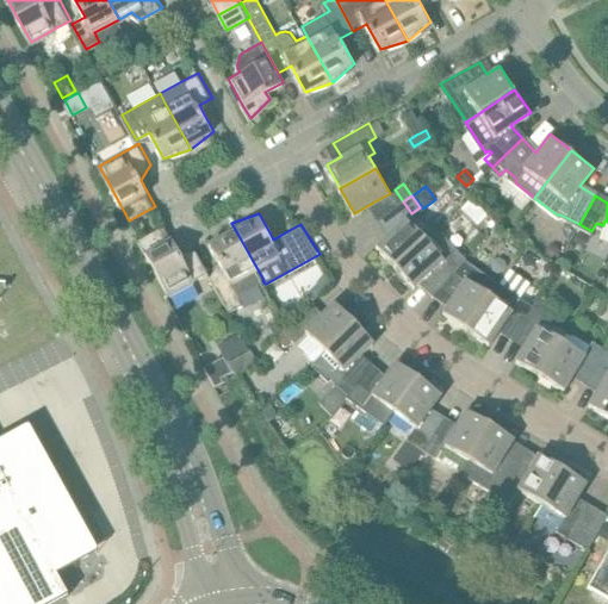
[(377,244),(396,265),(426,237),(407,217),(377,244)]
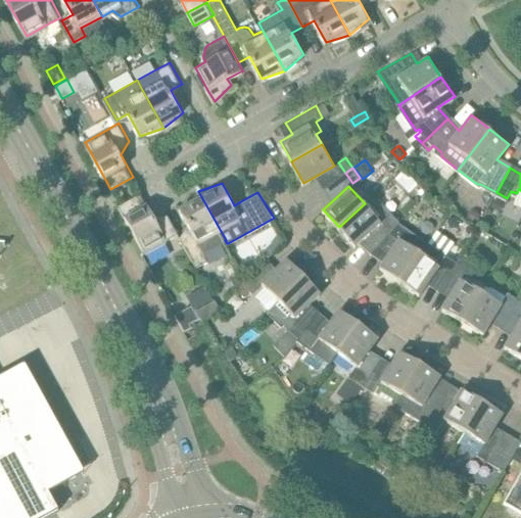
[(198,191),(179,206),(191,229),(180,235),(192,256),(197,266),(208,260),(204,251),(225,240),(226,240),(221,231),(198,191)]
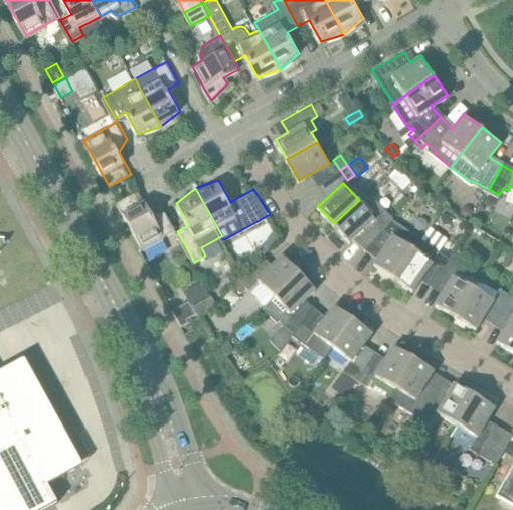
[(139,189),(117,200),(143,246),(164,234),(176,228),(166,210),(151,210),(139,189)]
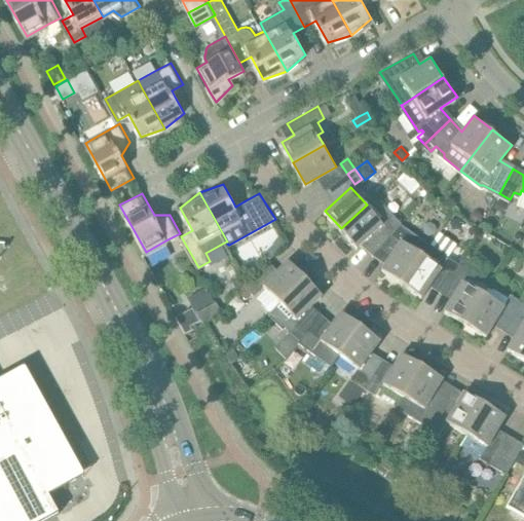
[(365,238),(375,249),(397,227),(401,221),(402,220),(393,212),(377,195),(367,205),(341,228),(358,246),(365,238)]
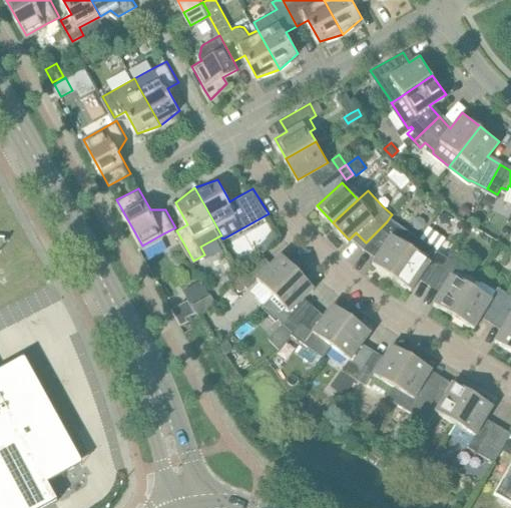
[(495,195),(487,192),(483,200),(491,204),(495,195)]
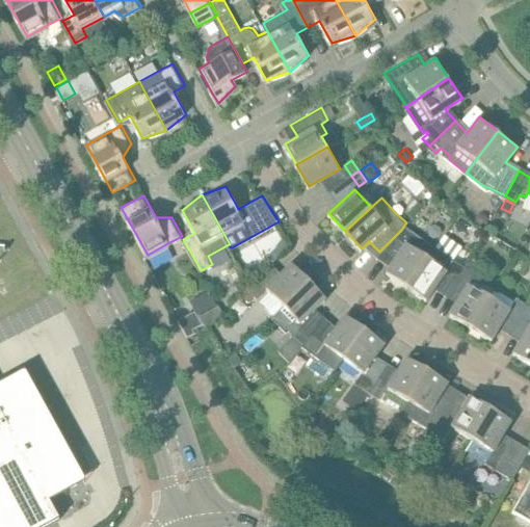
[(405,224),(401,230),(379,252),(394,261),(387,271),(407,285),(427,256),(434,243),(405,224)]
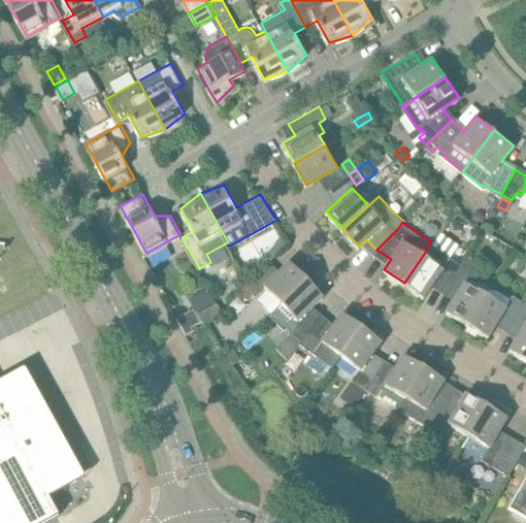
[(424,254),(404,283),(424,296),(436,279),(448,285),(462,262),(451,256),(432,243),(431,243),(424,254)]
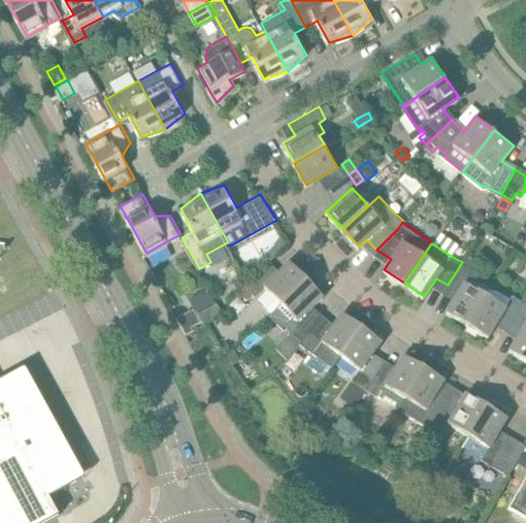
[(259,297),(272,311),(307,276),(291,260),(265,285),(268,288),(259,297)]
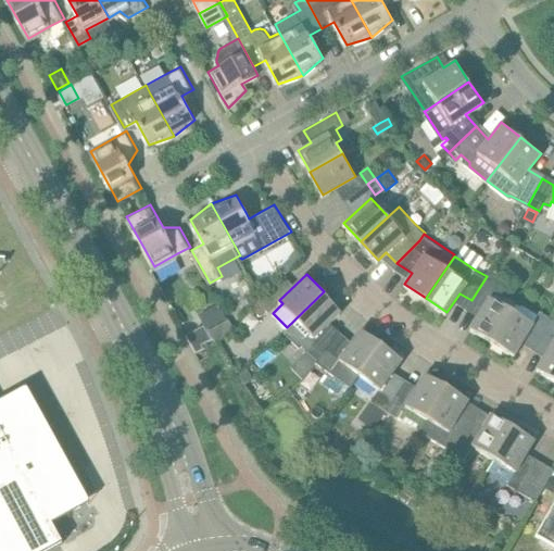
[(483,308),(471,327),(493,340),(512,309),(518,299),(496,286),(499,284),(488,277),(487,276),(471,300),(483,308)]
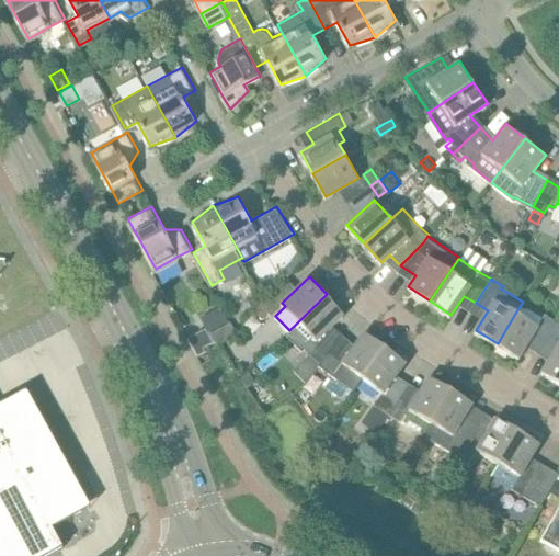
[(303,349),(316,337),(318,339),(344,313),(327,294),(289,330),(287,332),(303,349)]
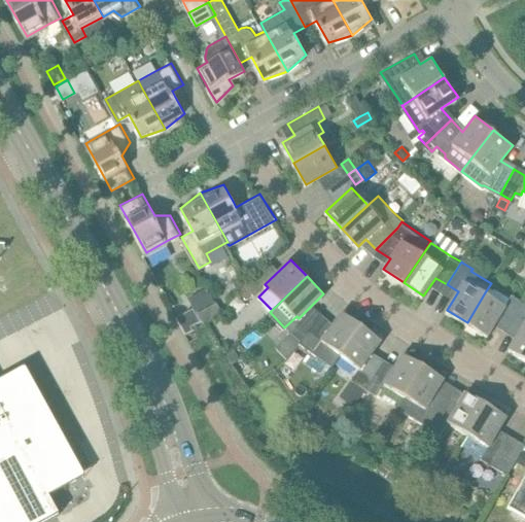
[(252,278),(246,284),(255,293),(261,287),(252,278)]
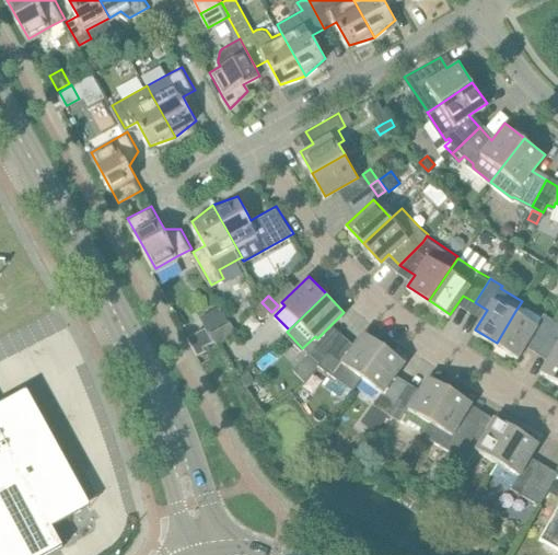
[(530,338),(541,345),(557,319),(545,312),(537,324),(515,311),(497,343),(519,356),(530,338)]
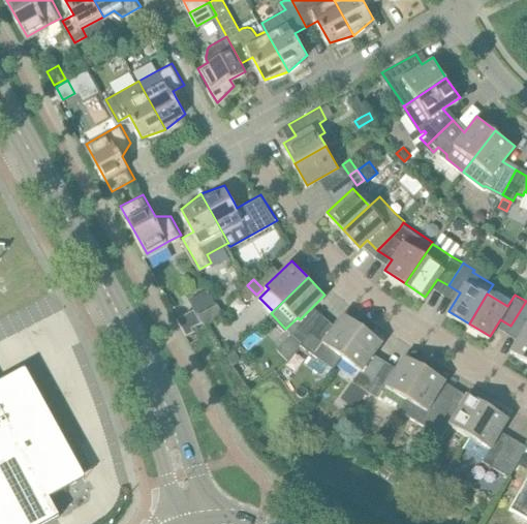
[(526,301),(510,326),(522,333),(512,349),(526,359),(526,301)]
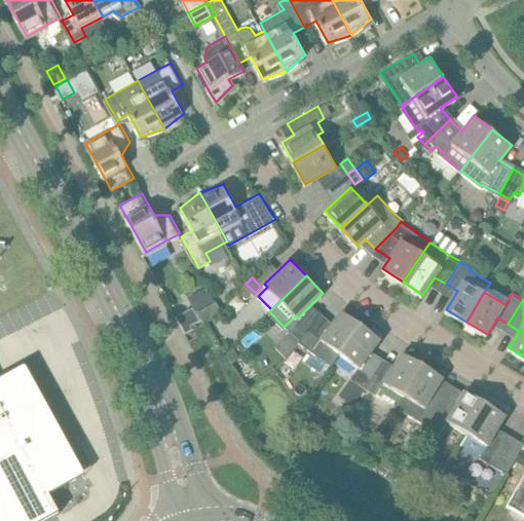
[(194,304),(177,314),(186,331),(194,327),(192,324),(201,319),(194,304)]
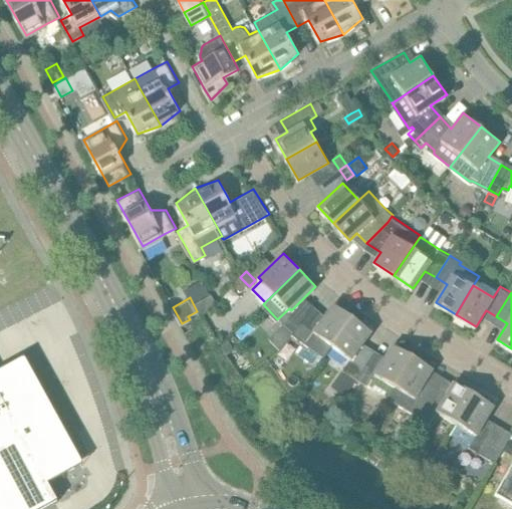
[(293,330),(292,332),(306,342),(324,355),(333,344),(353,316),(334,303),(326,314),(322,318),(311,310),(299,324),(293,330)]
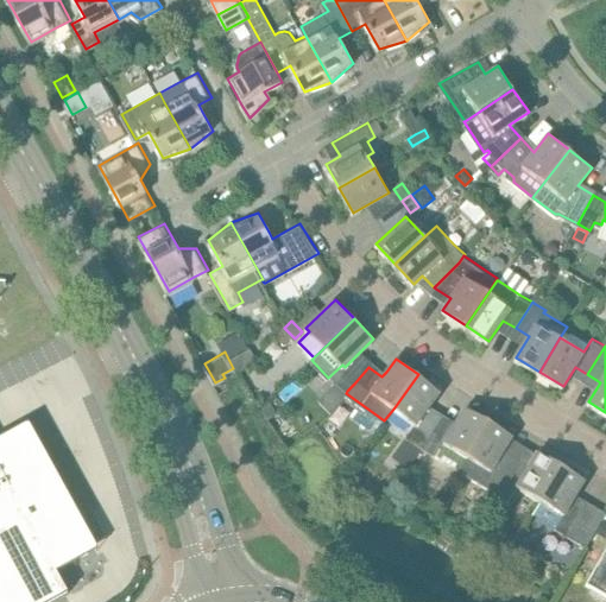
[(343,374),(336,381),(347,391),(354,384),(343,374)]
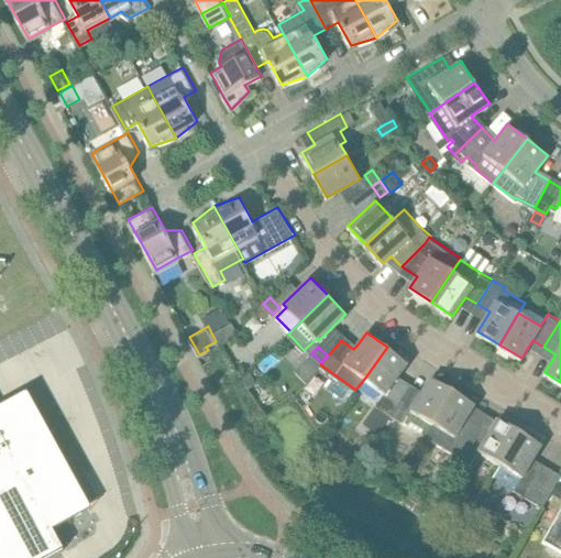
[(387,347),(365,378),(385,393),(408,362),(387,347)]
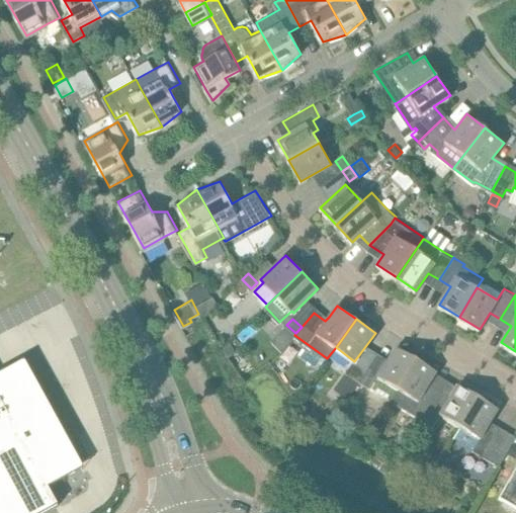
[(360,379),(392,400),(417,358),(397,346),(384,366),(372,359),(364,373),(364,372),(360,379)]
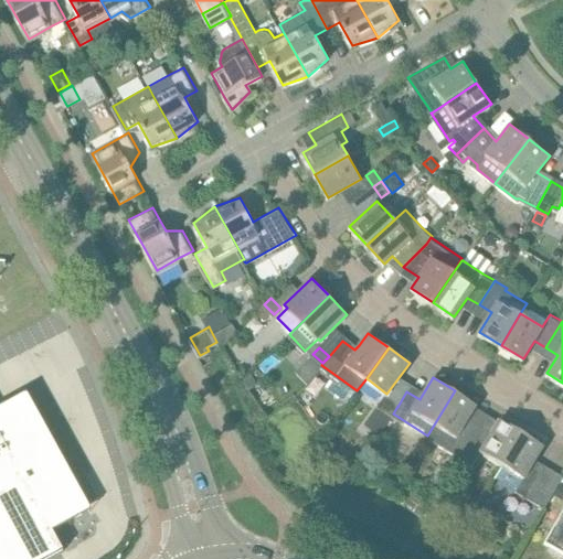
[(454,451),(461,455),(480,425),(468,417),(477,404),(455,390),(427,436),(454,451)]
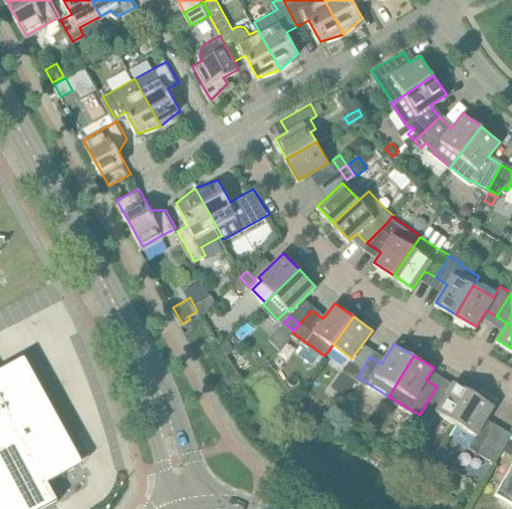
[(0,393),(37,463),(44,459),(56,453),(63,464),(66,467),(71,467),(75,465),(78,461),(78,456),(24,357),(0,370),(0,393)]
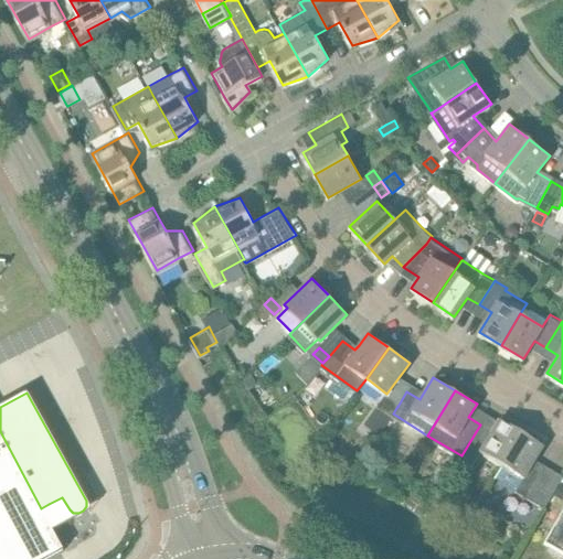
[(393,414),(397,406),(385,399),(381,407),(393,414)]
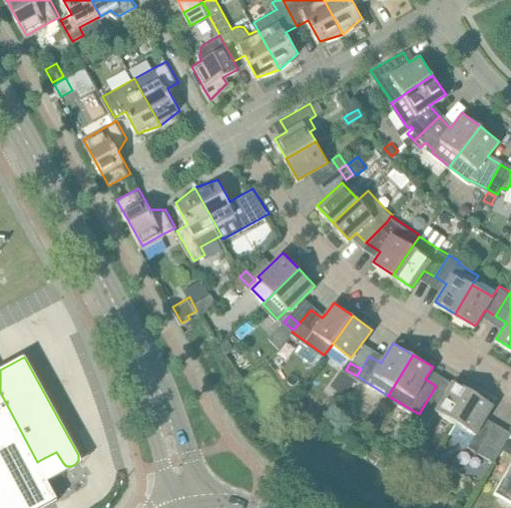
[(436,409),(456,421),(474,392),(454,380),(447,392),(436,386),(419,414),(430,421),(436,409)]
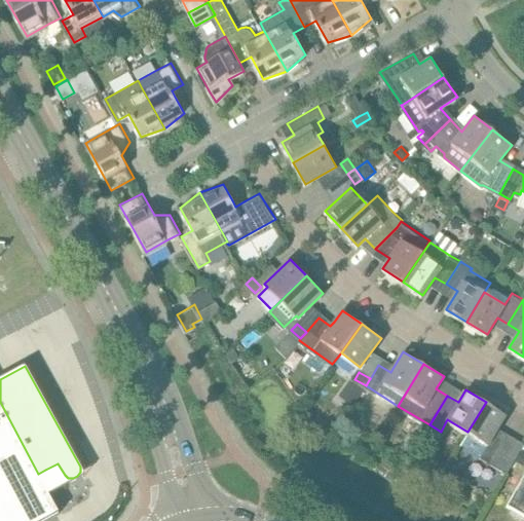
[(0,520),(37,520),(58,510),(50,496),(38,474),(0,402),(0,520)]
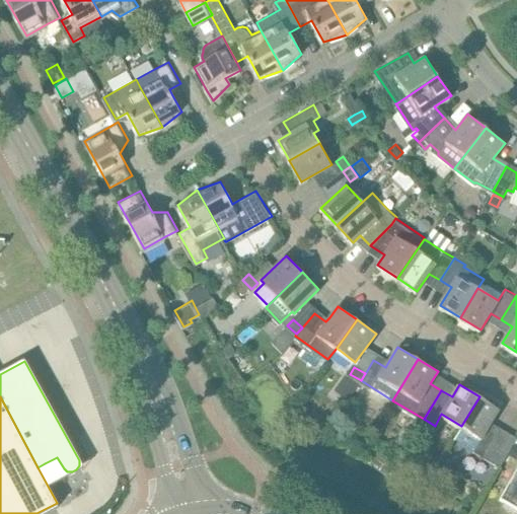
[(500,409),(479,396),(461,426),(454,438),(501,465),(510,450),(516,439),(516,435),(503,427),(489,448),(479,442),(500,409)]
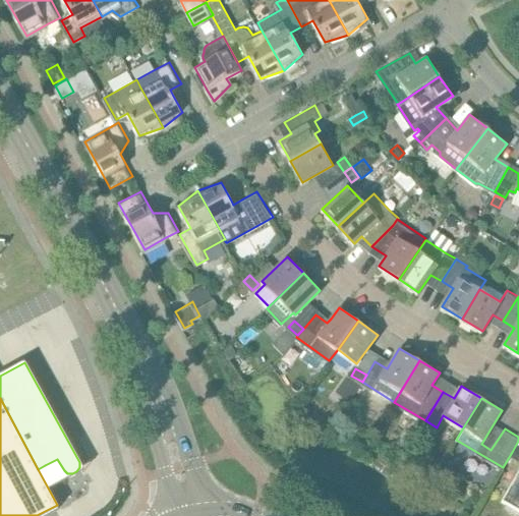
[(418,416),(410,428),(417,434),(425,420),(418,416)]
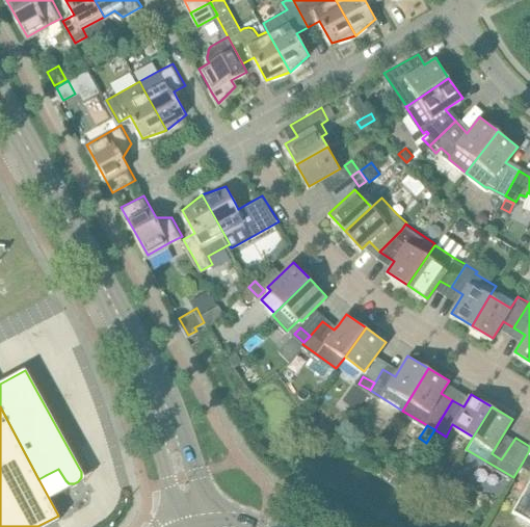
[(434,429),(426,443),(438,449),(446,437),(434,429)]
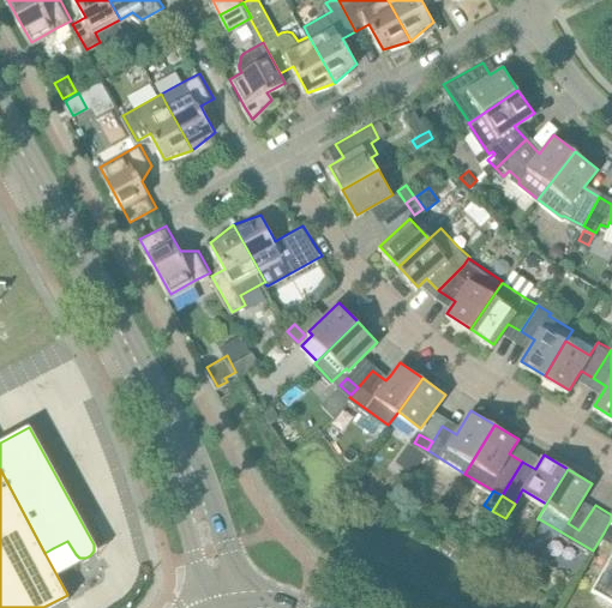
[(611,553),(593,588),(611,599),(611,553)]
